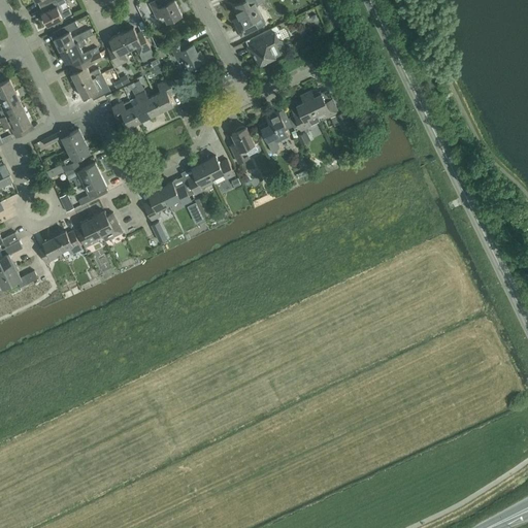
[(64,0),(52,0),(47,2),(51,8),(42,12),(41,12),(44,19),(43,20),(45,24),(46,23),(47,25),(71,13),(68,7),(63,10),(60,4),(65,1),(64,0)]
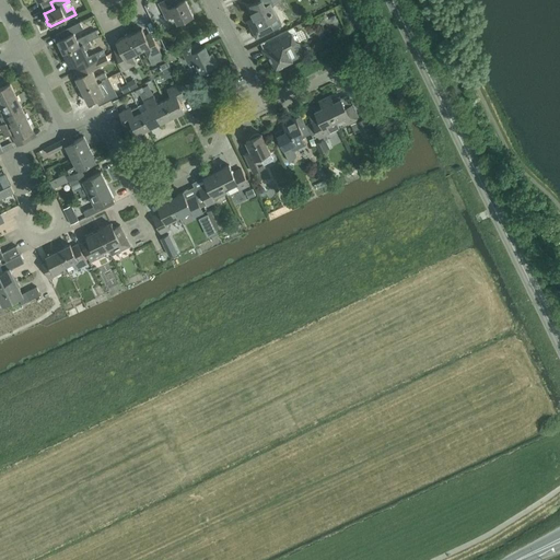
[(176,23),(193,15),(185,0),(182,0),(174,4),(172,0),(162,0),(158,2),(165,18),(173,14),(176,23)]
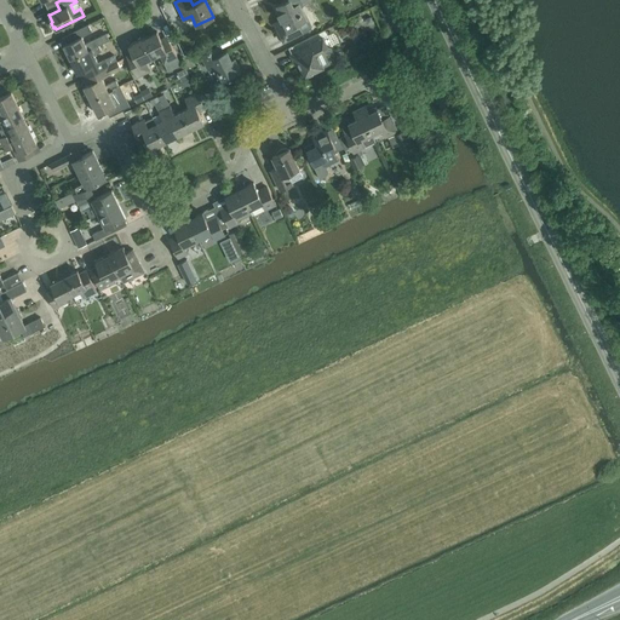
[(299,4),(306,0),(283,0),(276,4),(283,17),(274,22),(282,41),(302,32),(297,22),(306,17),(299,4)]
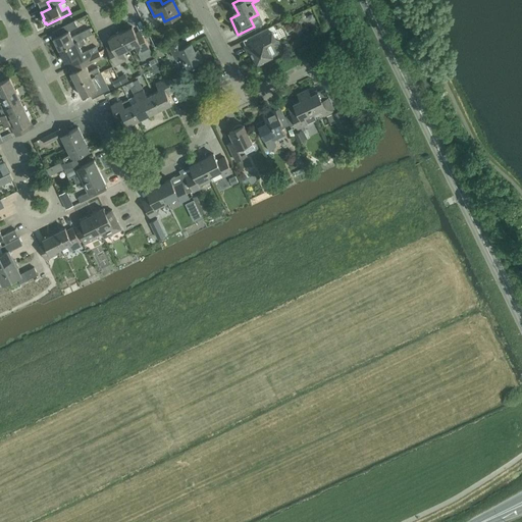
[(59,49),(83,38),(96,32),(93,27),(71,37),(68,31),(77,27),(74,20),(58,29),(52,32),(55,37),(53,38),(59,49)]
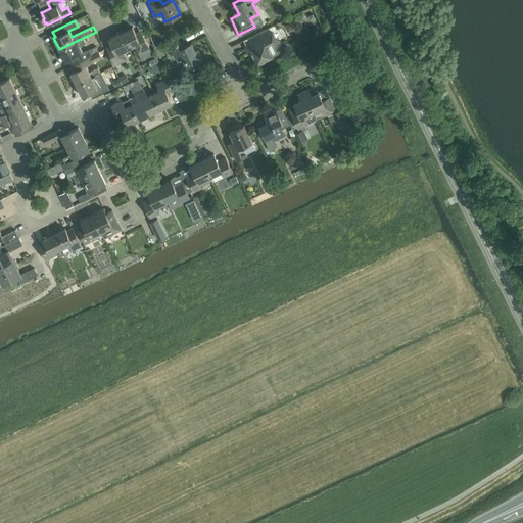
[(120,32),(128,48),(134,46),(138,54),(150,49),(149,46),(148,46),(143,35),(138,38),(132,27),(120,32)]
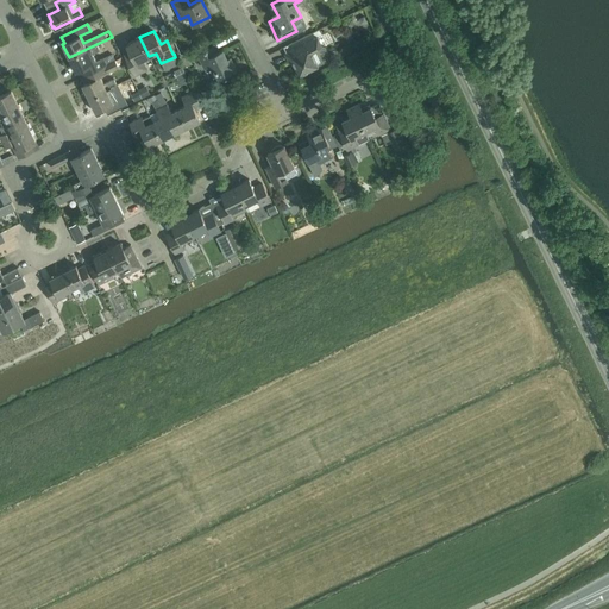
[(331,36),(321,37),(324,46),(332,45),(331,36)]
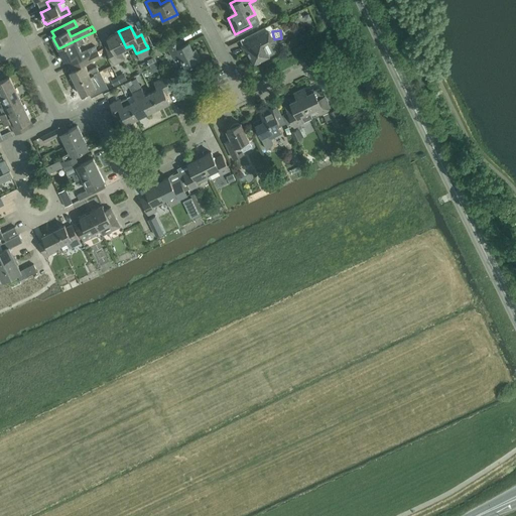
[(114,65),(125,59),(121,50),(126,47),(118,31),(107,37),(112,48),(107,51),(113,62),(114,65)]
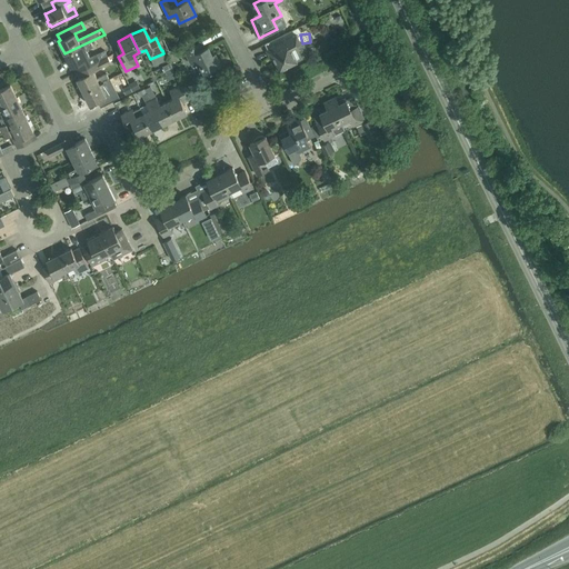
[(296,61),(296,60),(306,56),(307,52),(302,43),(300,42),(299,43),(296,35),(266,50),(270,59),(273,57),(279,69),(296,61)]
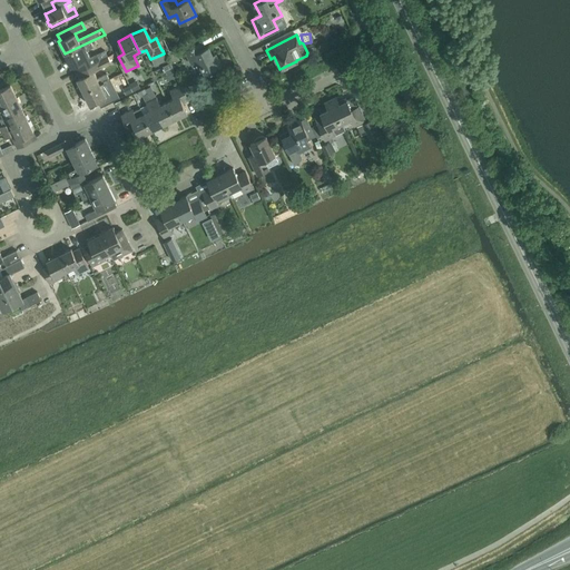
[(81,69),(99,60),(108,56),(105,50),(90,57),(87,50),(94,47),(90,41),(65,53),(70,67),(79,62),(81,69)]
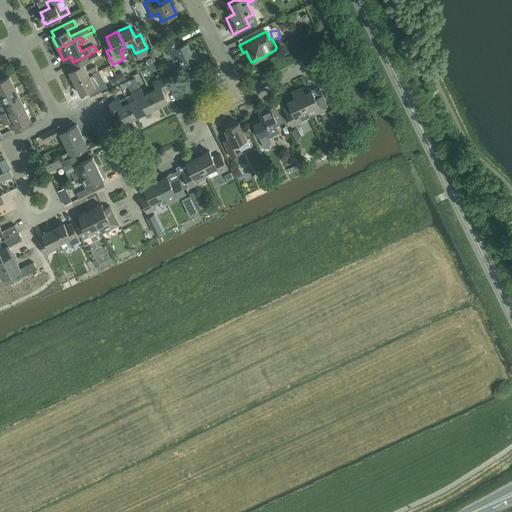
[(183,65),(198,58),(193,47),(190,49),(186,41),(181,44),(178,38),(165,45),(171,57),(177,54),(183,65)]
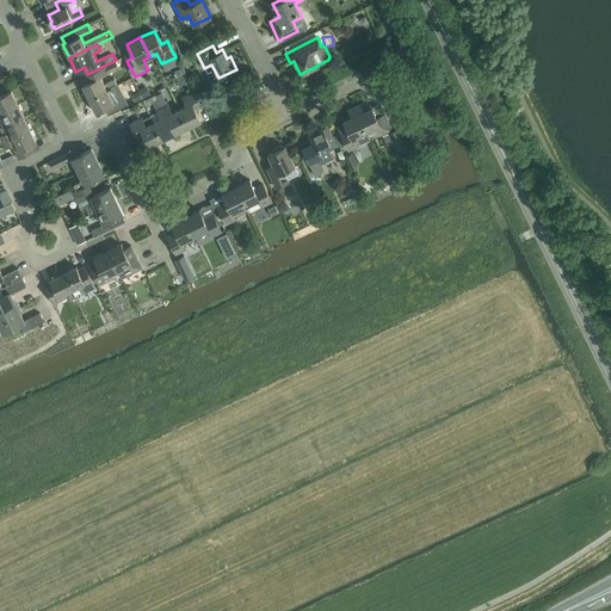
[(90,98),(117,85),(113,79),(104,84),(100,76),(119,67),(117,63),(121,61),(118,59),(116,60),(106,65),(87,74),(91,80),(82,85),(90,98)]
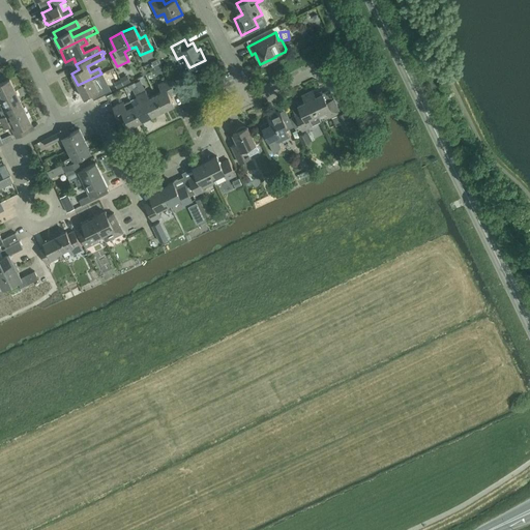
[(117,79),(112,70),(104,75),(109,84),(117,79)]
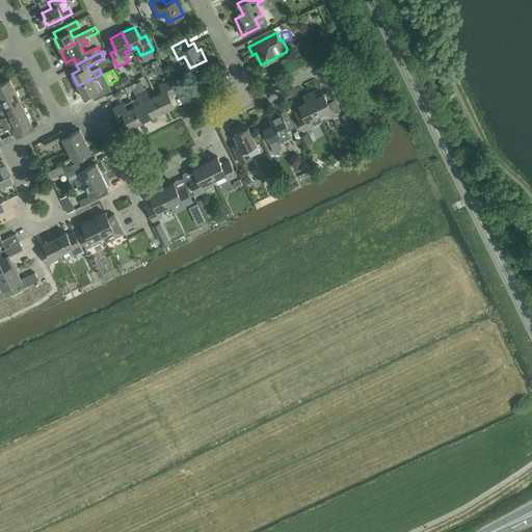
[(94,100),(110,91),(107,85),(99,89),(96,83),(104,79),(102,74),(78,85),(83,98),(90,94),(94,100)]
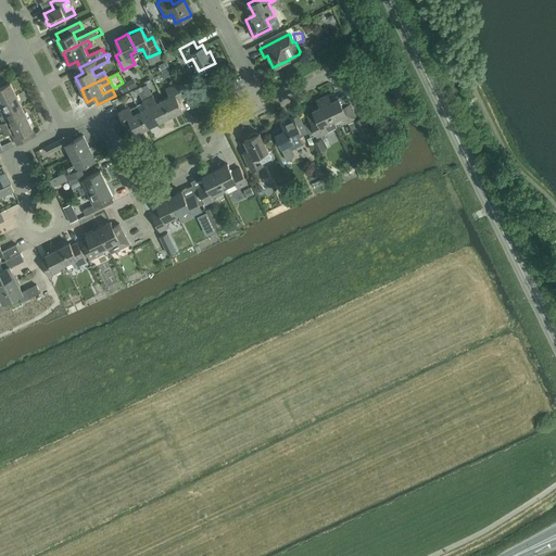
[(0,101),(15,93),(10,81),(0,86),(0,101)]
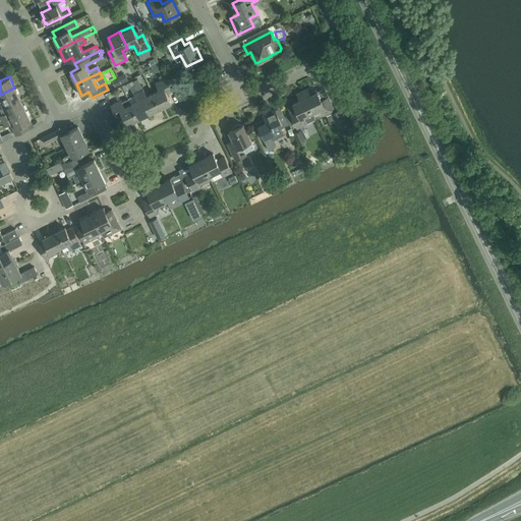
[(136,90),(133,82),(129,84),(126,76),(113,81),(115,88),(122,85),(125,94),(136,90)]
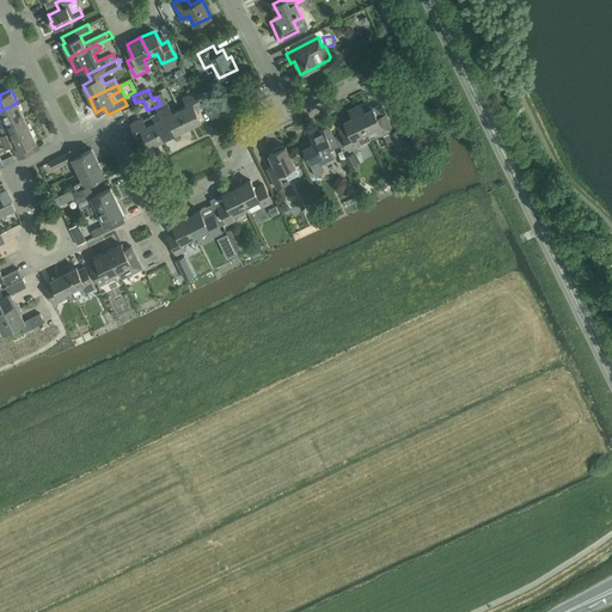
[(178,109),(188,127),(201,121),(195,110),(202,106),(195,91),(182,97),(187,105),(178,109)]
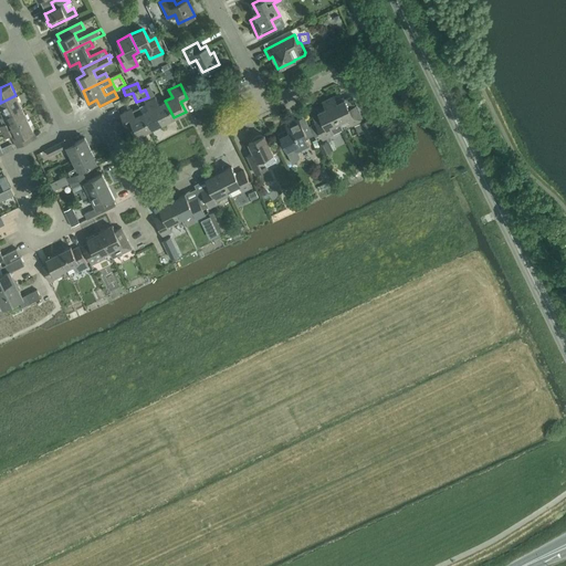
[(149,98),(161,124),(174,117),(165,101),(158,104),(155,96),(152,88),(146,91),(150,98),(149,98)]
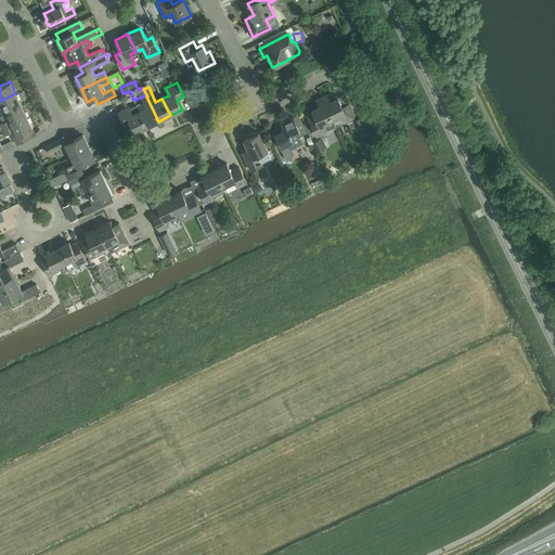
[(0,115),(5,113),(21,105),(15,93),(0,101),(0,115)]
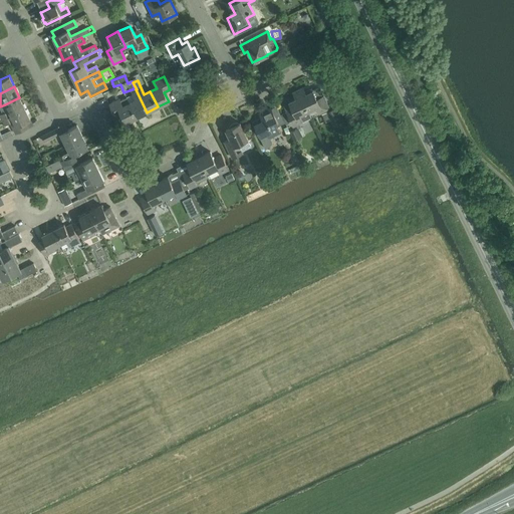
[(328,108),(322,95),(318,86),(312,90),(305,93),(302,87),(297,89),(307,110),(315,106),(318,112),(328,108)]
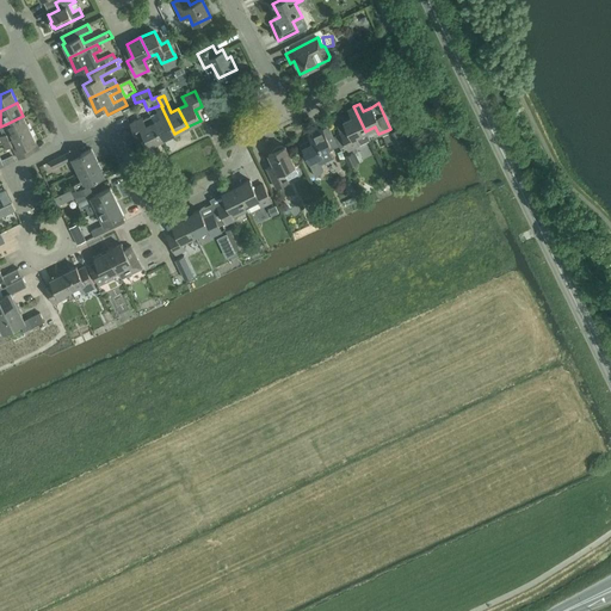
[(174,134),(161,106),(156,110),(160,118),(153,122),(161,140),(174,134)]
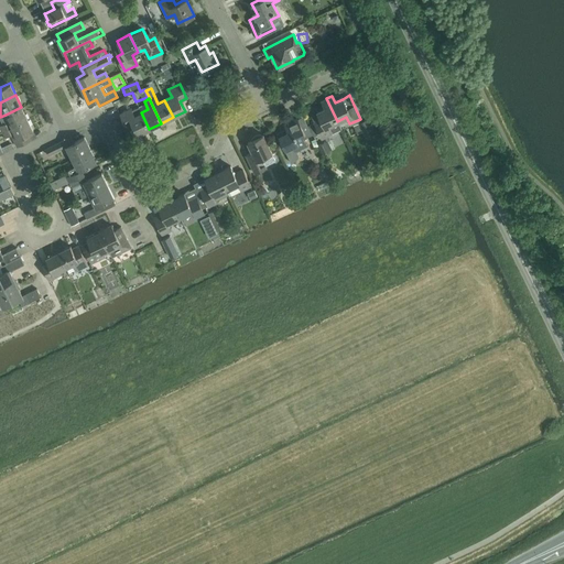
[(340,128),(337,121),(326,98),(321,101),(324,108),(317,111),(321,119),(314,122),(322,138),(340,128)]
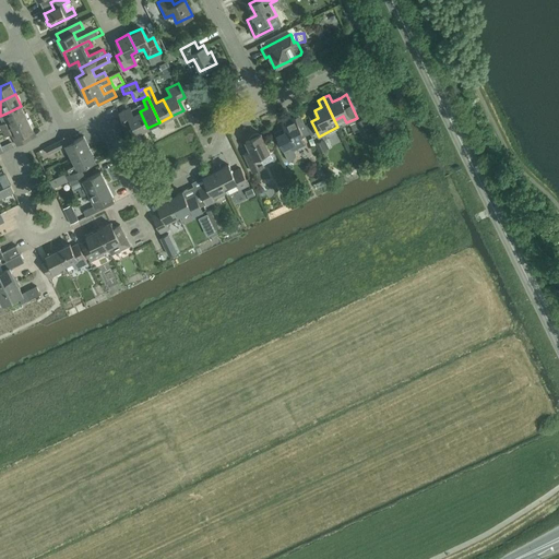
[(21,106),(6,114),(0,116),(0,118),(2,123),(0,123),(0,127),(2,130),(27,118),(21,106)]
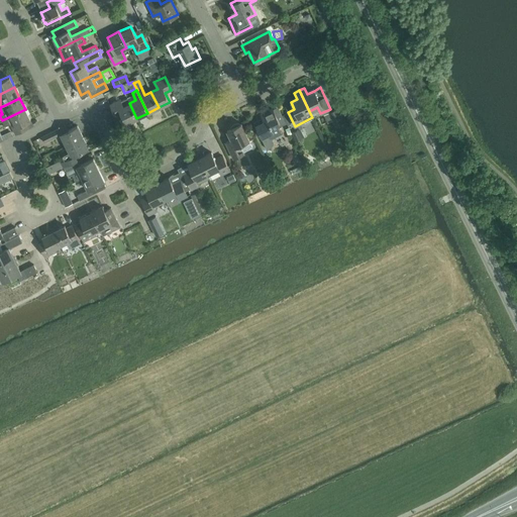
[(127,98),(121,101),(120,99),(109,104),(115,117),(121,114),(125,123),(136,118),(129,103),(127,98)]
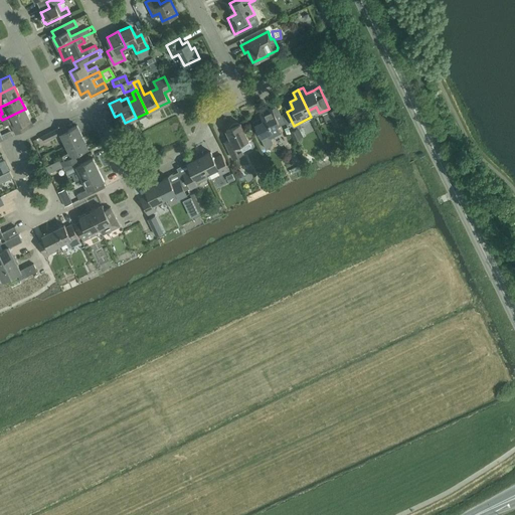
[(272,143),(272,141),(270,138),(281,133),(277,125),(279,124),(272,108),(260,114),(263,121),(254,124),(261,137),(260,137),(266,148),(266,147),(270,145),(271,144),(272,143)]
